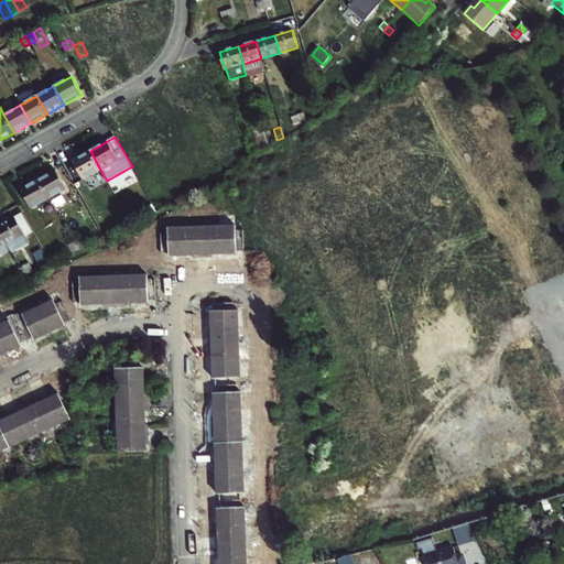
[(221,143),(218,145),(220,151),(224,158),(227,164),(248,154),(245,149),(230,155),(229,154),(227,154),(221,143)]
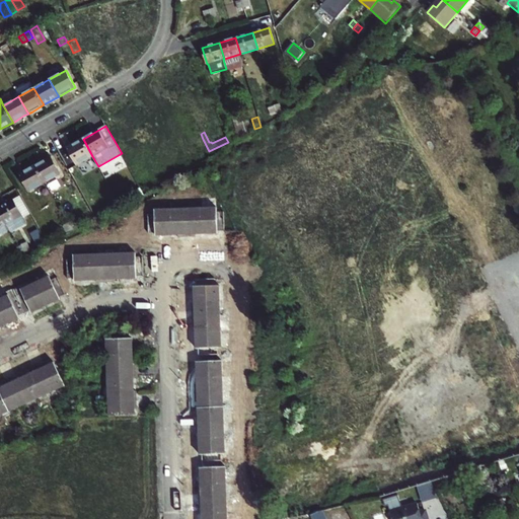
[(92,156),(83,139),(67,148),(75,162),(77,165),(81,163),(92,156)]
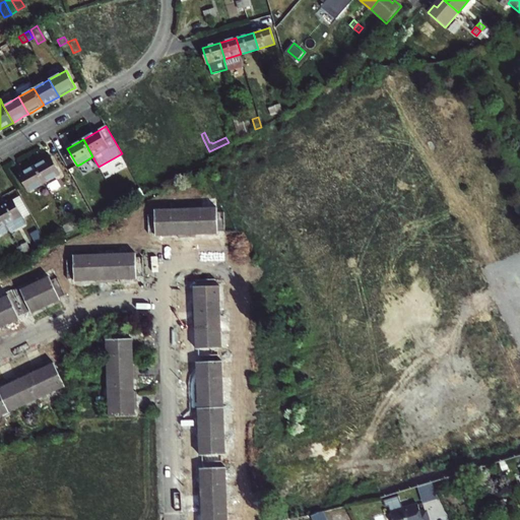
[(51,157),(36,166),(46,184),(57,177),(61,175),(59,172),(51,157)]
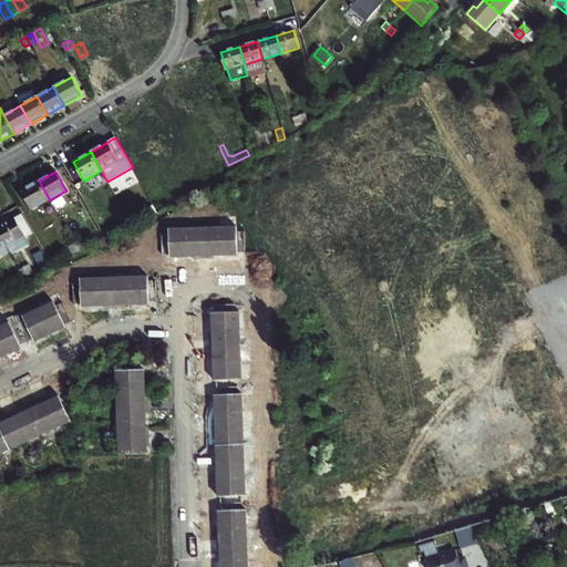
[(202,175),(193,181),(197,187),(206,182),(202,175)]
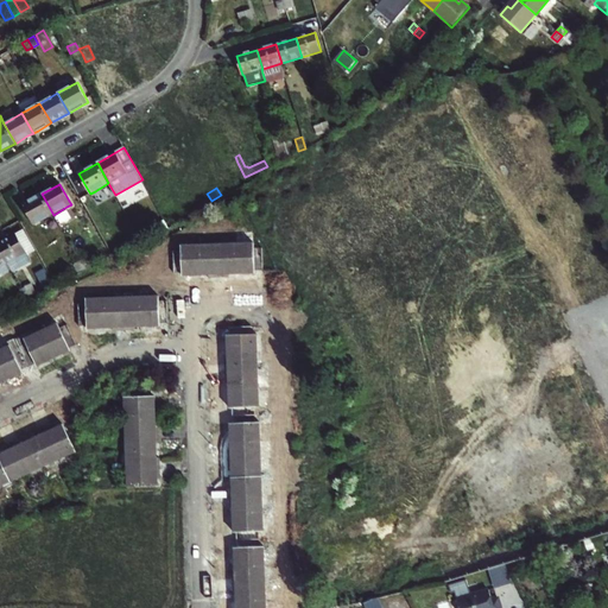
[(23,204),(32,221),(35,225),(40,222),(54,215),(42,194),(23,204)]
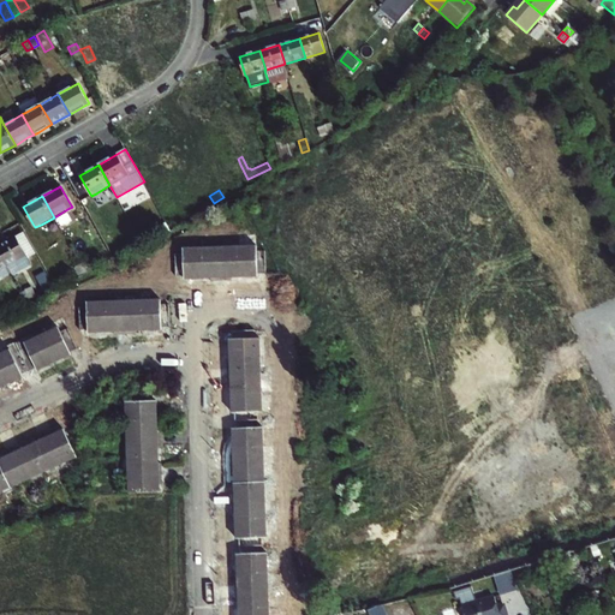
[(201,201),(201,202),(204,209),(214,203),(209,196),(201,201)]
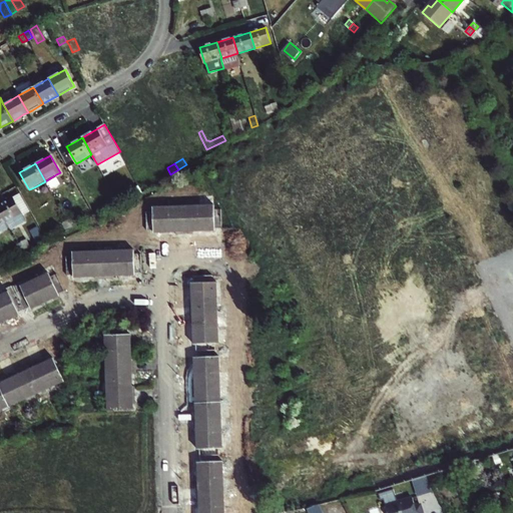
[(170,174),(167,168),(162,171),(165,177),(171,174),(170,174)]
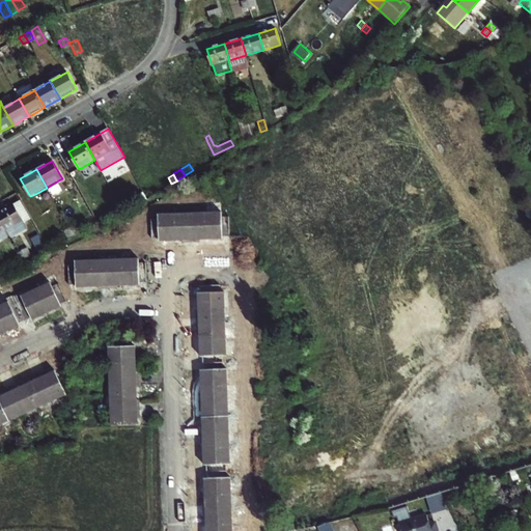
[(171,184),(168,177),(162,180),(166,187),(171,184)]
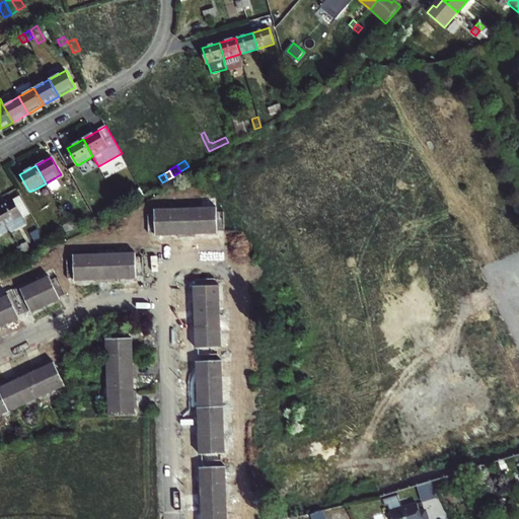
[(121,206),(117,199),(113,201),(117,208),(121,206)]
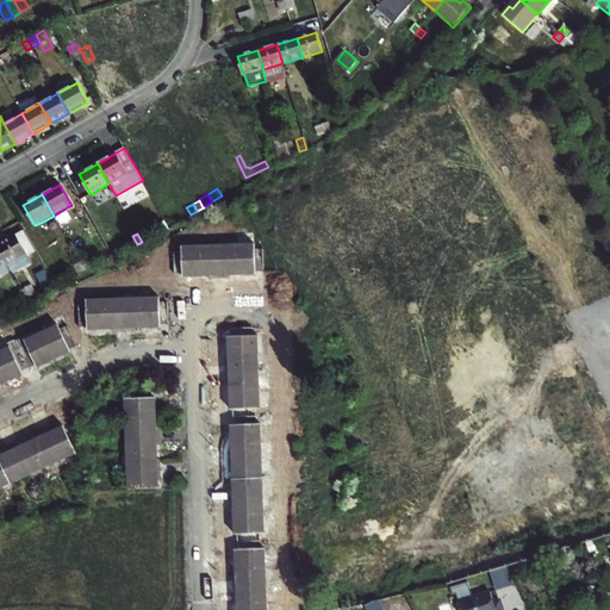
[(17,235),(0,244),(0,248),(8,263),(12,269),(14,272),(32,262),(17,235)]
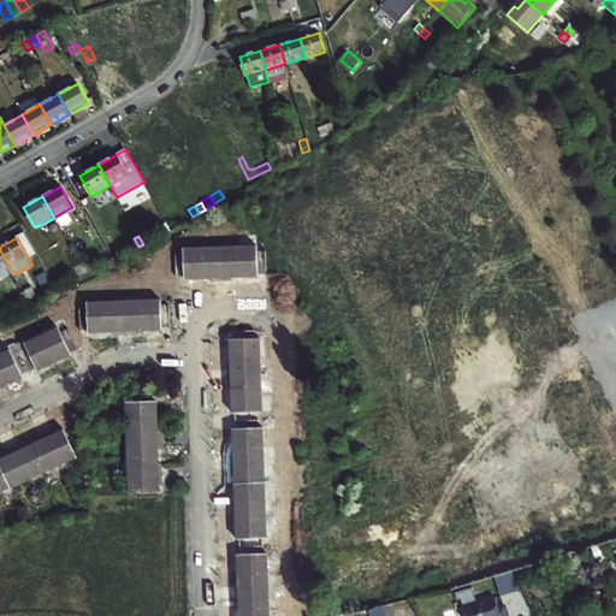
[(267,278),(266,246),(238,247),(238,279),(267,278)]
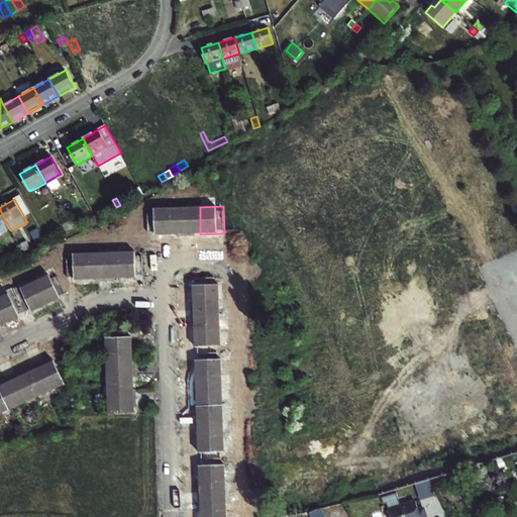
[(200,234),(200,207),(185,208),(185,234),(200,234)]
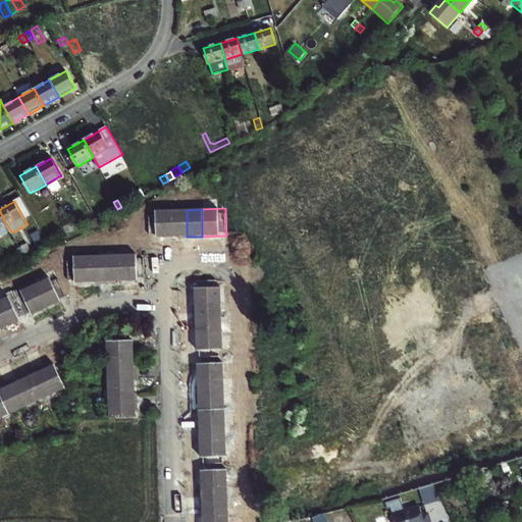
[(172,237),(171,210),(151,210),(151,238),(172,237)]
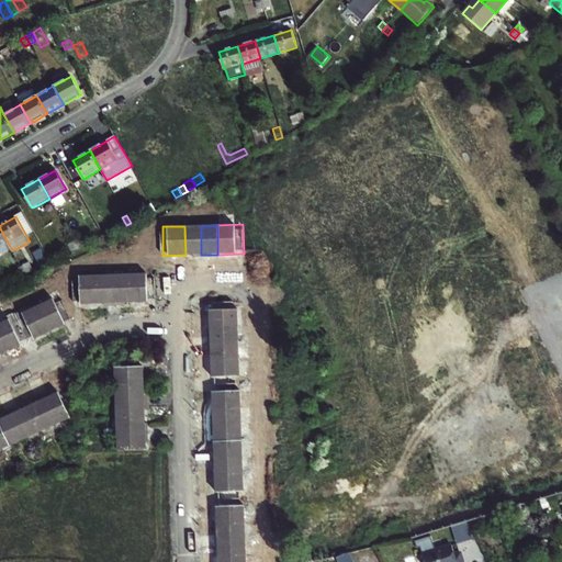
[(201,255),(201,226),(184,226),(186,255),(201,255)]
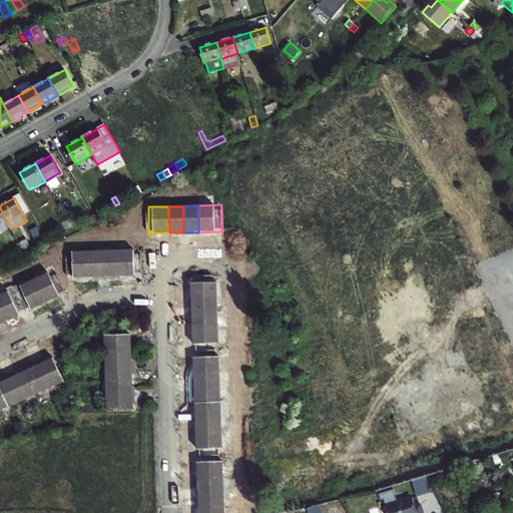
[(7,221),(0,208),(0,231),(10,226),(7,221)]
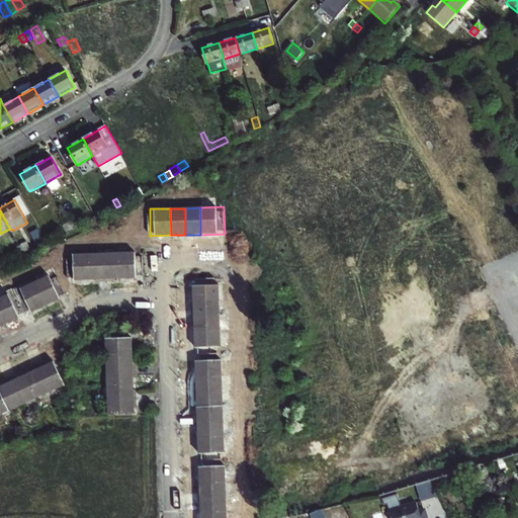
[(27,241),(21,244),(25,252),(30,249),(27,241)]
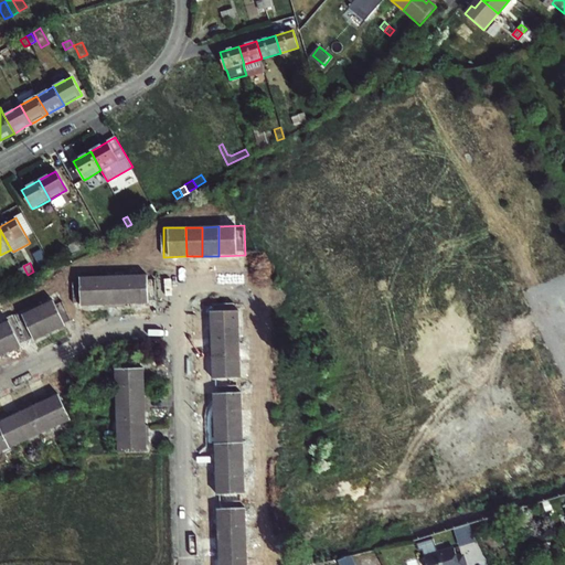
[(28,275),(23,266),(18,268),(21,277),(28,275)]
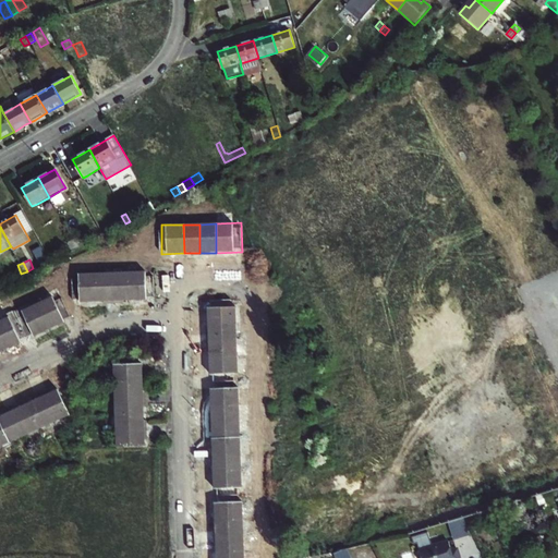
[(154,298),(153,270),(129,271),(130,299),(154,298)]
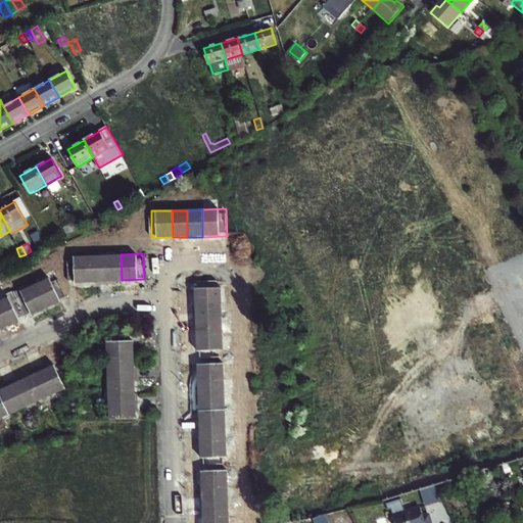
[(122,280),(121,254),(105,255),(106,281),(122,280)]
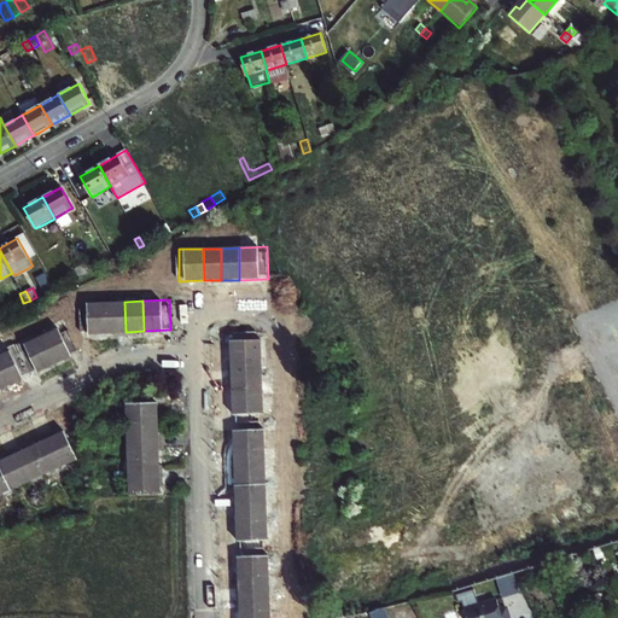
[(108,332),(108,302),(80,303),(81,333),(108,332)]
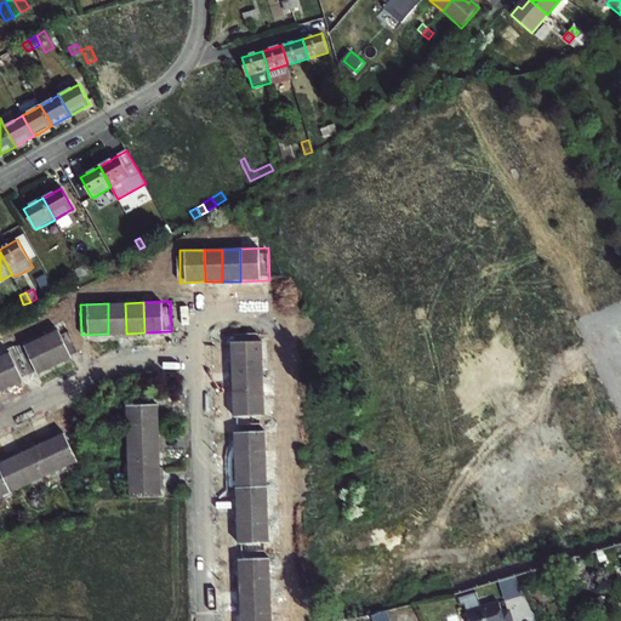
[(126,334),(125,303),(108,303),(108,334),(126,334)]
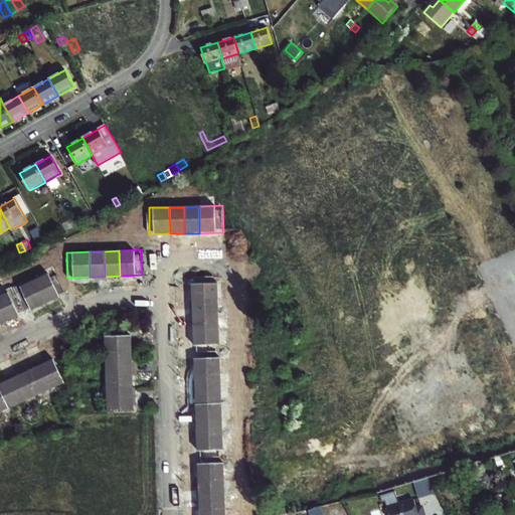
[(48,271),(49,274),(51,277),(57,275),(54,268),(48,271)]
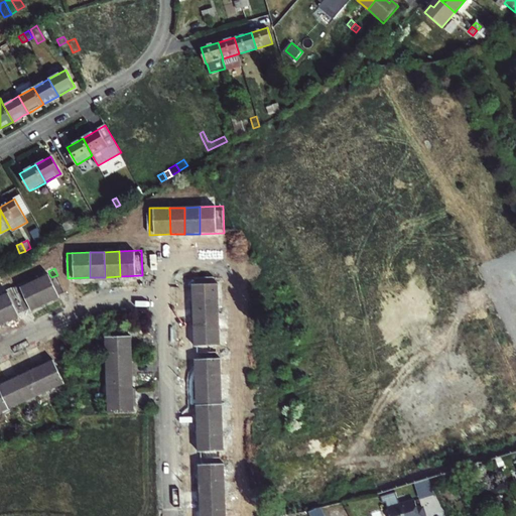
[(67,294),(57,275),(51,277),(49,274),(35,280),(46,303),(67,294)]
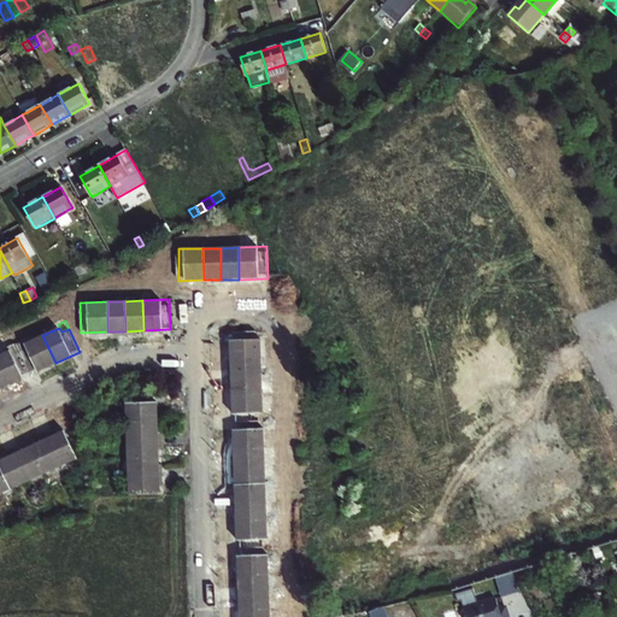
[(262,357),(260,330),(234,331),(234,341),(230,341),(230,359),(262,357)]
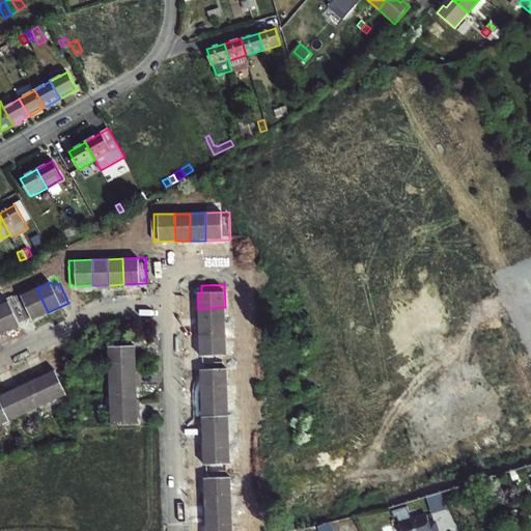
[(48,312),(36,288),(16,299),(26,323),(48,312)]
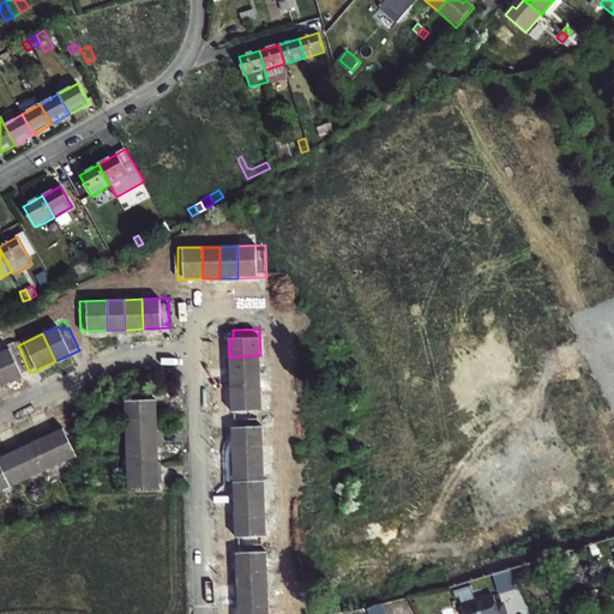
[(30,373),(18,345),(0,353),(0,368),(6,384),(30,373)]
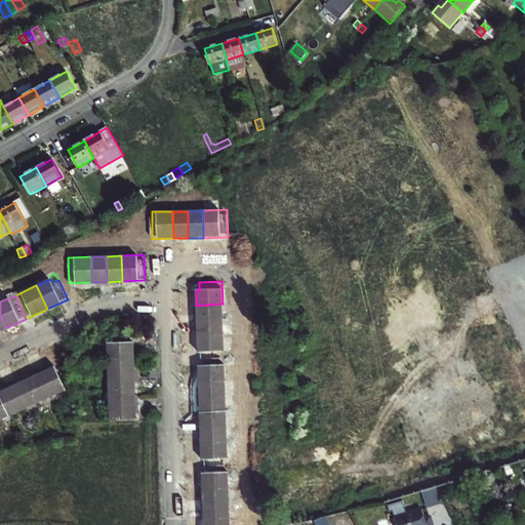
[(197,321),(224,320),(223,304),(196,306),(197,321)]
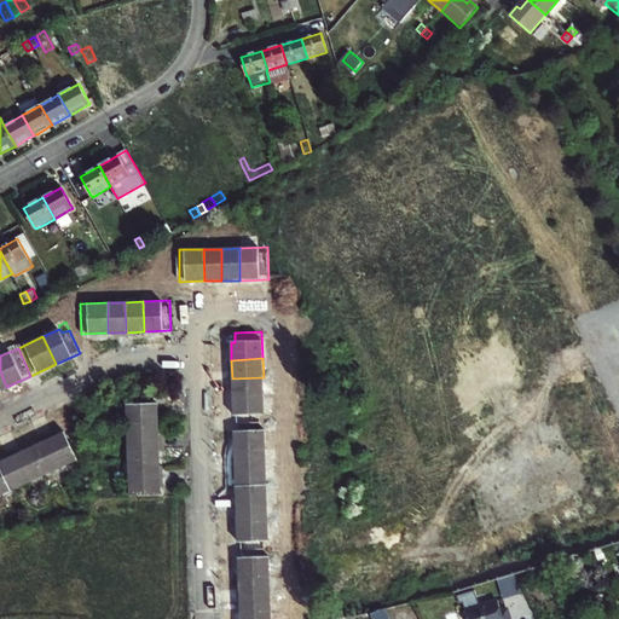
[(232,397),(264,395),(264,377),(232,379),(232,397)]
